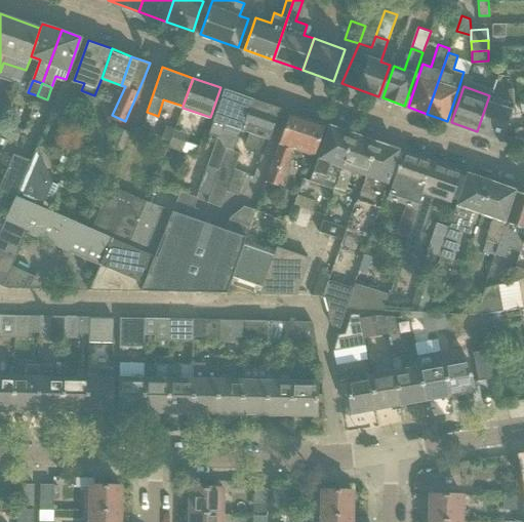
[(217,108),(209,132),(220,136),(226,146),(227,148),(228,148),(234,150),(234,149),(235,148),(241,129),(252,98),(225,88),(217,108)]
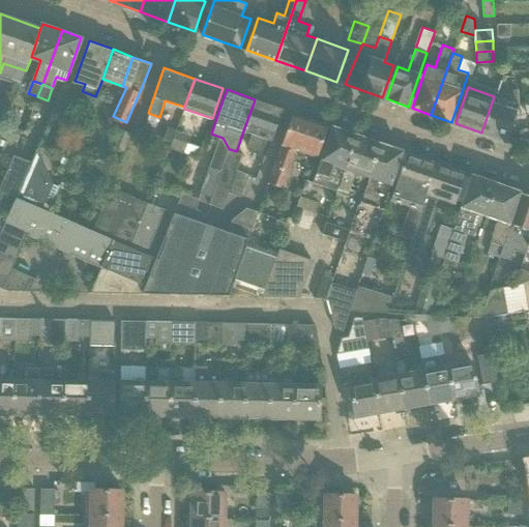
[(494,96),(481,133),(528,149),(528,140),(508,133),(519,105),(494,96)]
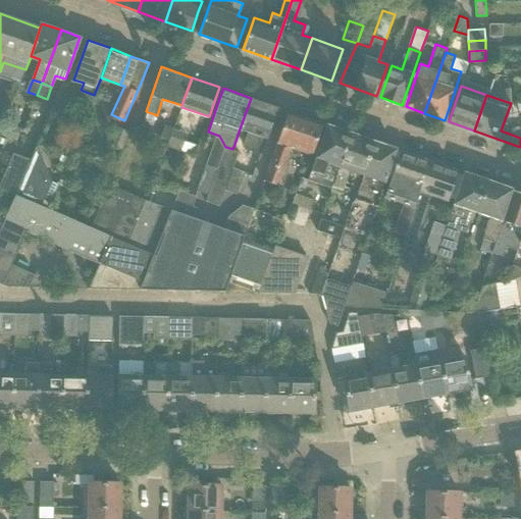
[(251,98),(240,128),(249,132),(244,143),(255,147),(260,135),(267,138),(278,107),(251,98)]
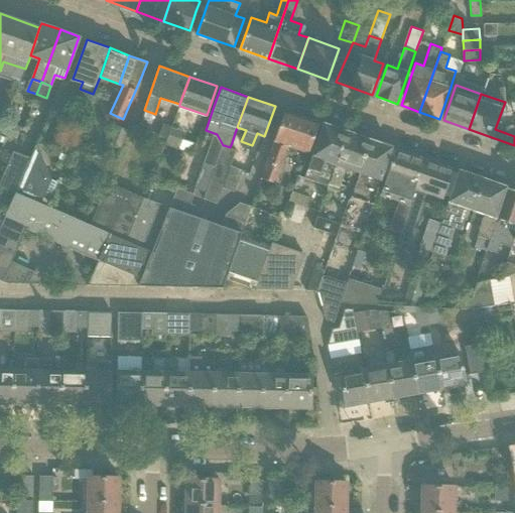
[(319,121),(285,110),(262,177),(275,182),(288,145),(308,152),(319,121)]
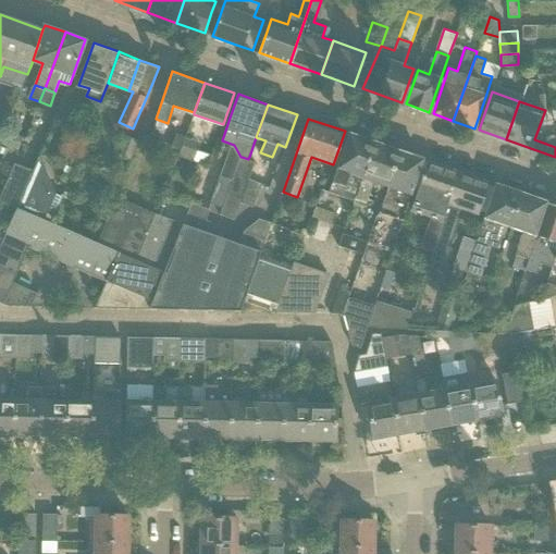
[(176,132),(171,147),(181,149),(182,145),(185,135),(176,132)]
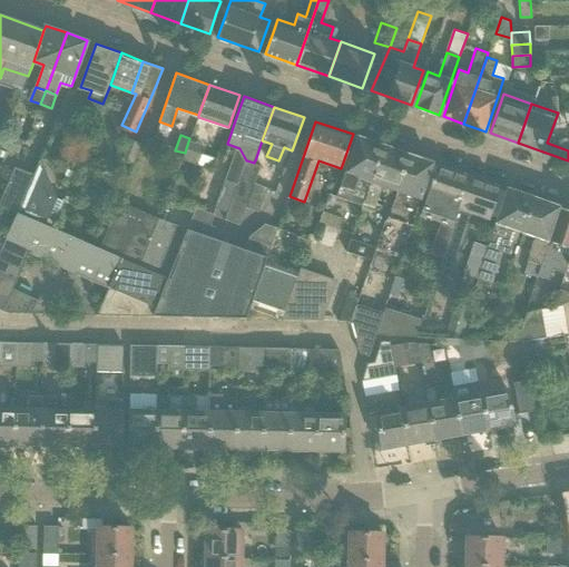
[(350,157),(336,195),(351,199),(362,204),(363,203),(370,182),(383,145),(357,136),(350,157)]
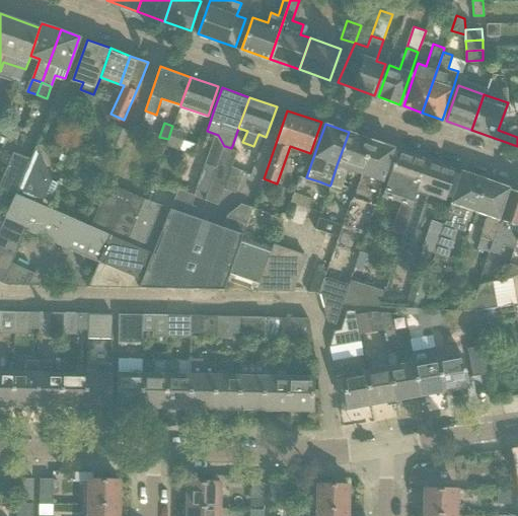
[(117,126),(113,136),(124,140),(128,130),(117,126)]
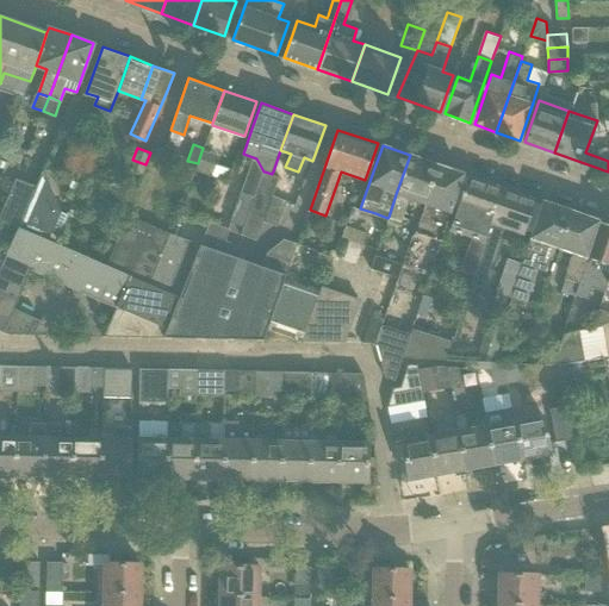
[(396,194),(389,217),(402,222),(410,198),(421,202),(427,204),(432,187),(433,185),(428,182),(435,163),(410,155),(396,194)]
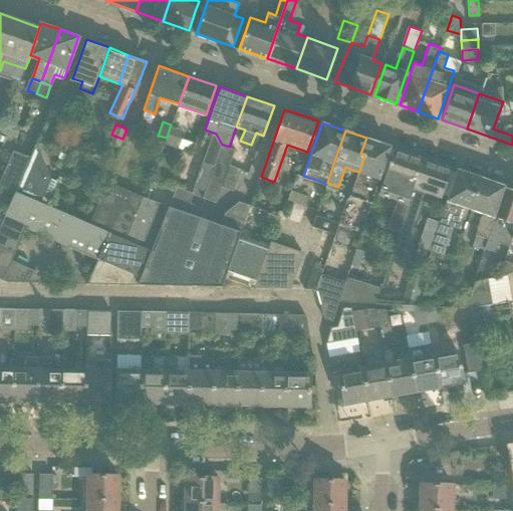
[(167,138),(165,143),(178,148),(182,139),(168,134),(167,138)]
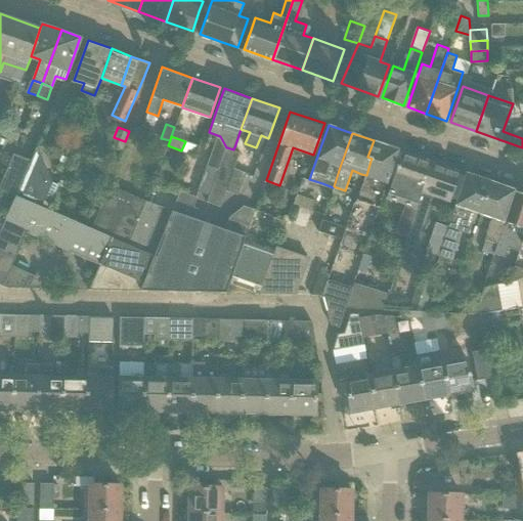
[(366,175),(359,196),(369,199),(380,203),(392,168),(398,148),(378,141),(374,140),(367,157),(372,159),(371,161),(366,175)]
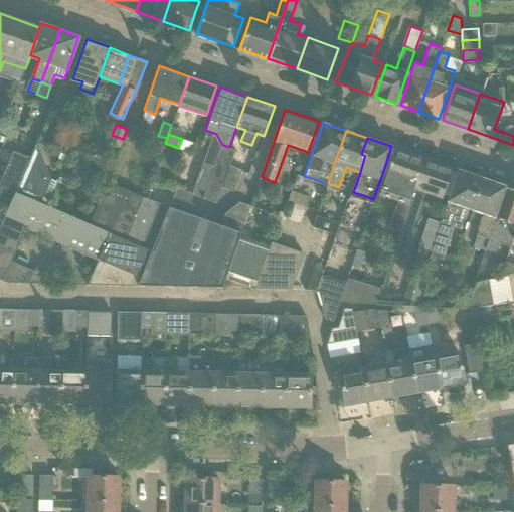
[(30,157),(17,187),(18,188),(20,188),(49,200),(57,181),(50,178),(36,142),(33,151),(30,157)]
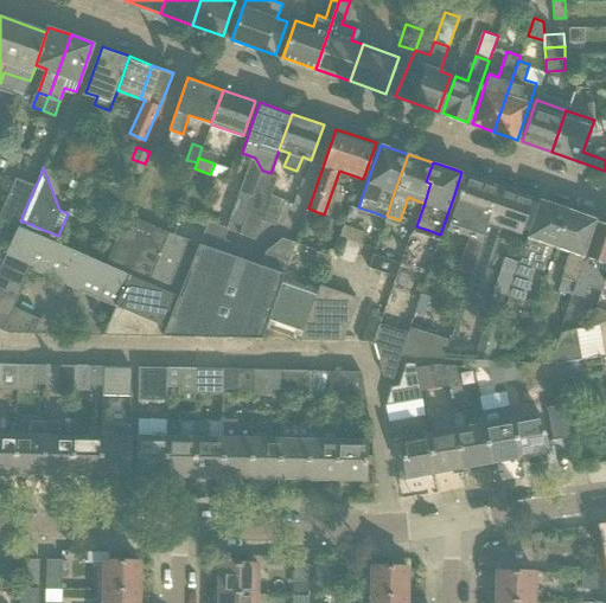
[(249,209),(265,213),(272,193),(278,175),(263,171),(254,196),(249,209)]
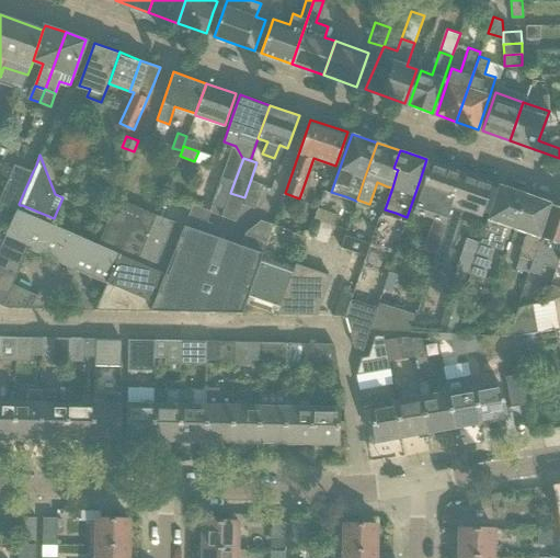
[(420,192),(413,211),(434,218),(445,221),(450,203),(461,171),(431,161),(424,182),(420,192)]
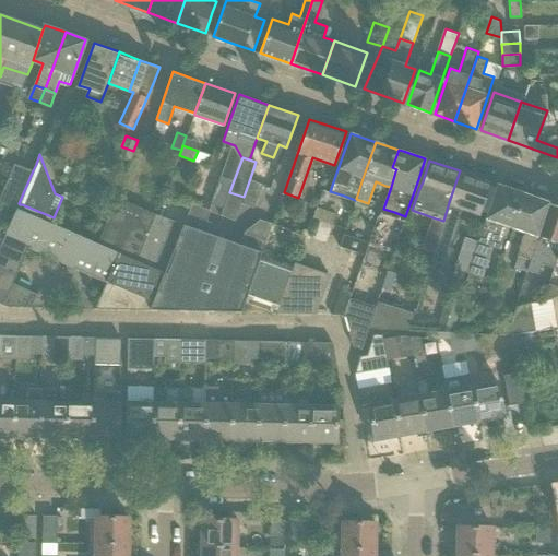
[(14,163),(0,196),(0,200),(16,209),(19,203),(33,170),(14,163)]
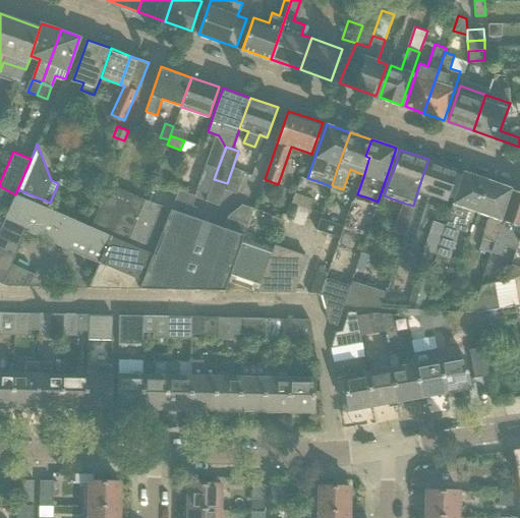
[(406,230),(401,248),(416,253),(423,231),(420,231),(429,205),(427,204),(430,192),(448,198),(451,189),(458,170),(428,159),(418,188),(413,206),(406,230)]
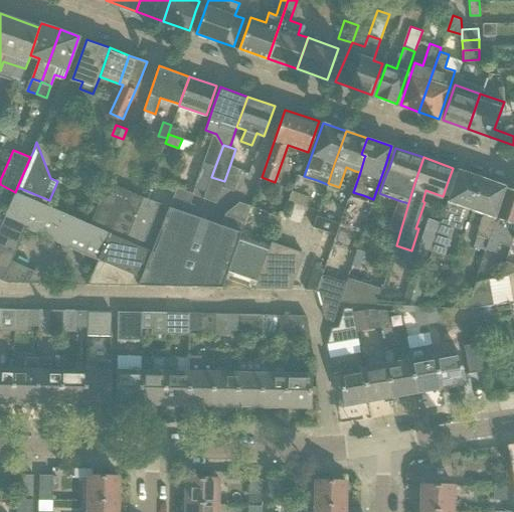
[(215,166),(202,162),(193,186),(194,186),(205,190),(210,177),(211,177),(215,166)]
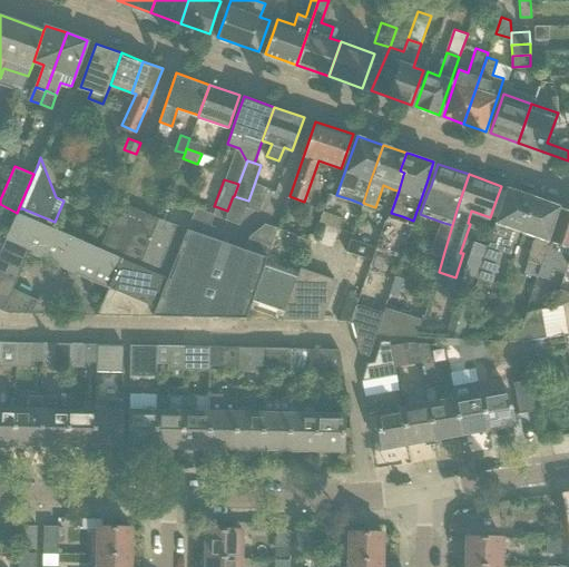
[(268,186),(255,182),(248,201),(246,205),(258,209),(268,186)]
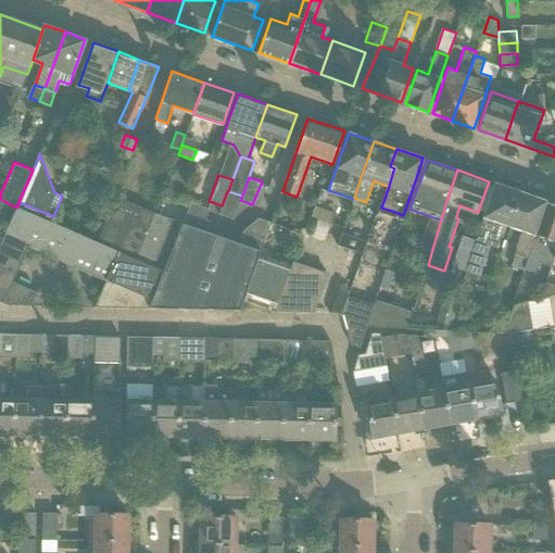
[(504,230),(506,225),(508,225),(520,192),(518,191),(494,183),(487,203),(480,222),(474,241),(469,254),(464,272),(479,276),(490,246),(496,248),(501,236),(503,236),(504,230)]
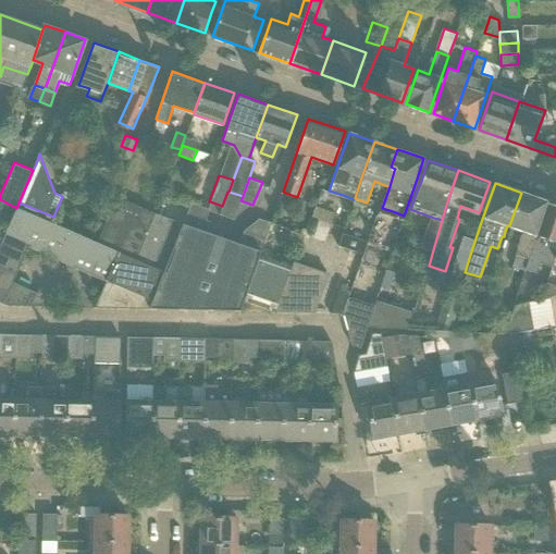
[(222,206),(220,211),(235,218),(241,200),(243,196),(229,192),(227,192),(222,206)]
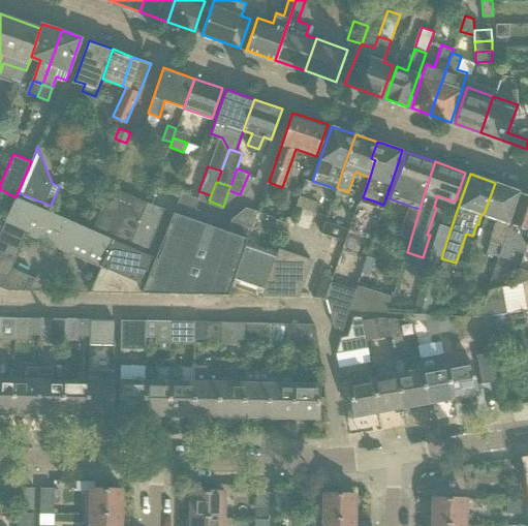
[(495,183),(484,214),(486,215),(496,218),(494,224),(493,227),(490,240),(502,244),(520,191),(497,183),(495,183)]
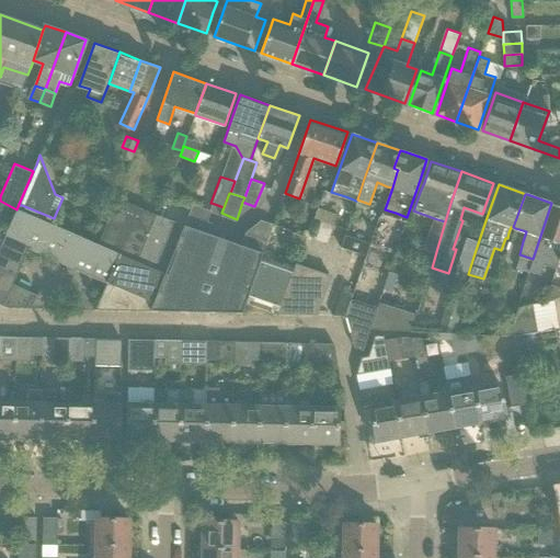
[(118,197),(99,243),(138,261),(157,213),(118,197)]
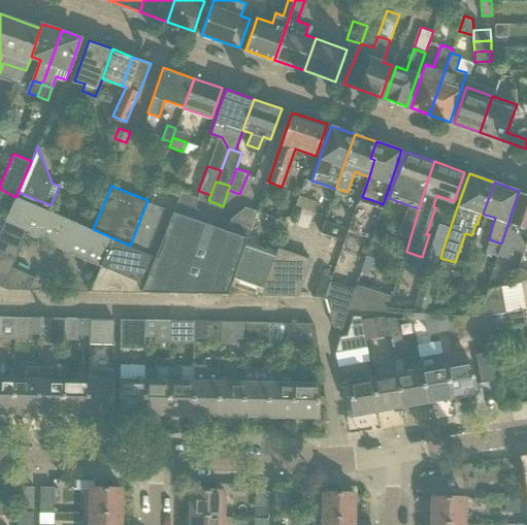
[(200,198),(180,191),(177,200),(196,207),(200,198)]
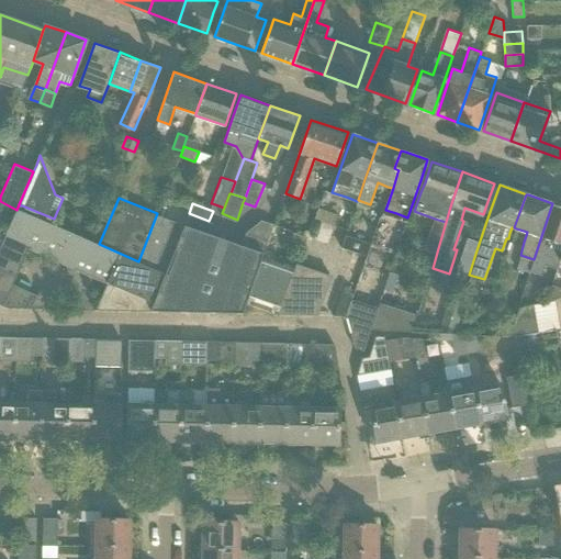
[(529,271),(529,272),(540,276),(545,265),(556,268),(560,252),(560,207),(552,203),(534,259),(529,271)]
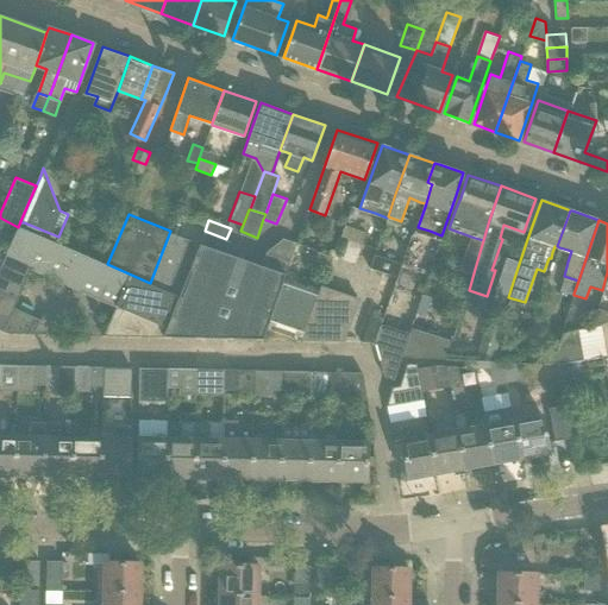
[(104,334),(163,336),(179,295),(150,283),(107,264),(18,227),(0,266),(0,328),(8,333),(33,333),(41,319),(14,307),(32,269),(117,306),(104,334)]
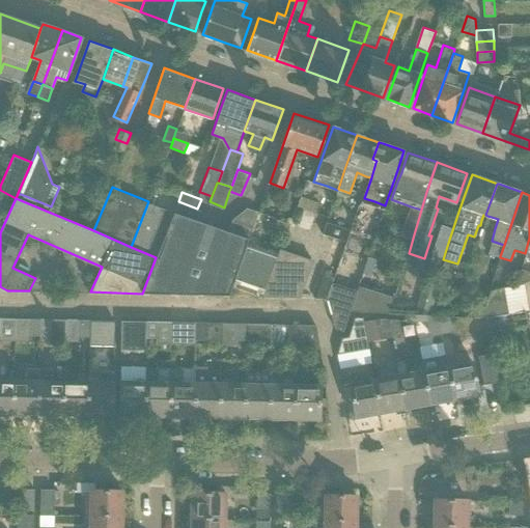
[(174,212),(148,201),(131,247),(156,257),(174,212)]
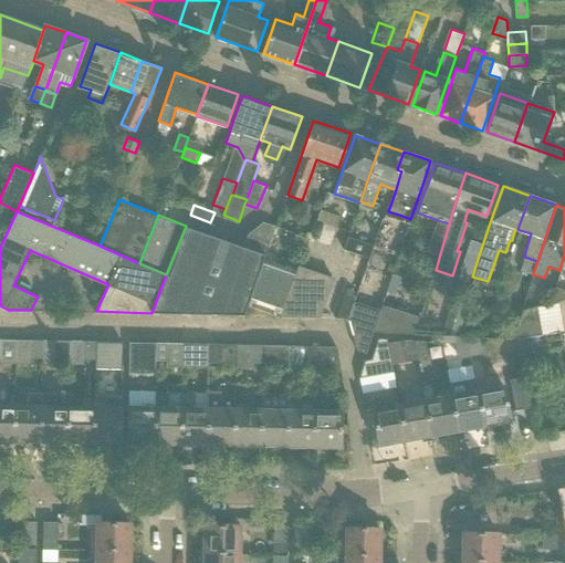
[(210,222),(190,215),(186,226),(211,236),(215,225),(210,222)]
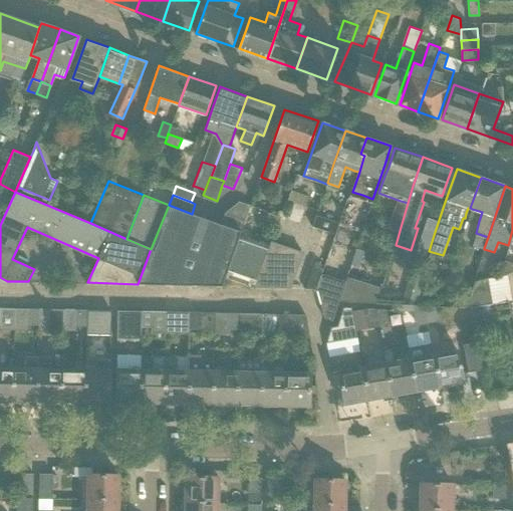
[(226,211),(222,224),(240,231),(250,204),(239,201),(226,211)]
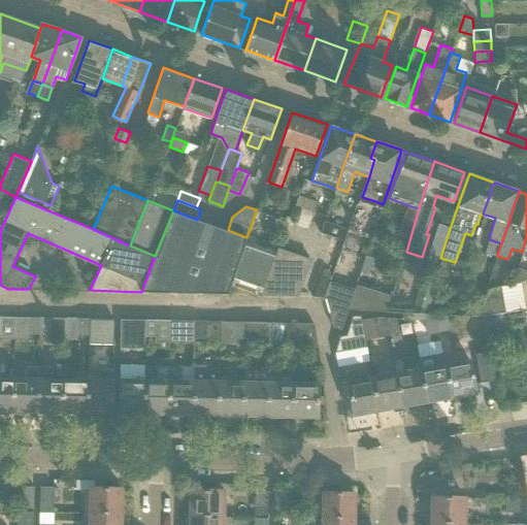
[(141,292),(228,293),(231,285),(242,252),(246,237),(228,230),(221,228),(218,237),(198,230),(201,221),(197,220),(173,210),(155,256),(141,292)]
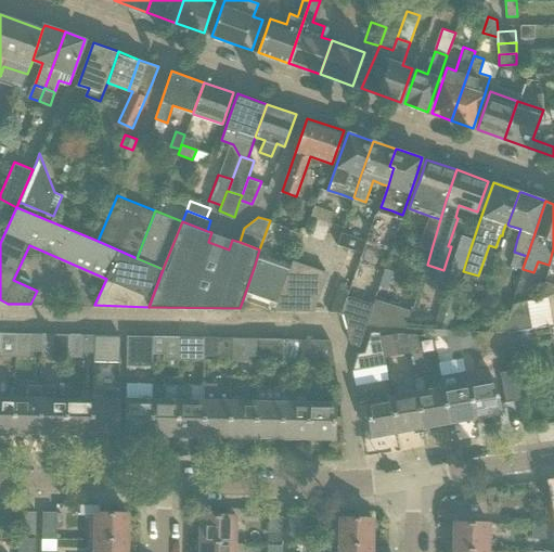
[(343,232),(338,243),(362,251),(366,240),(343,232)]
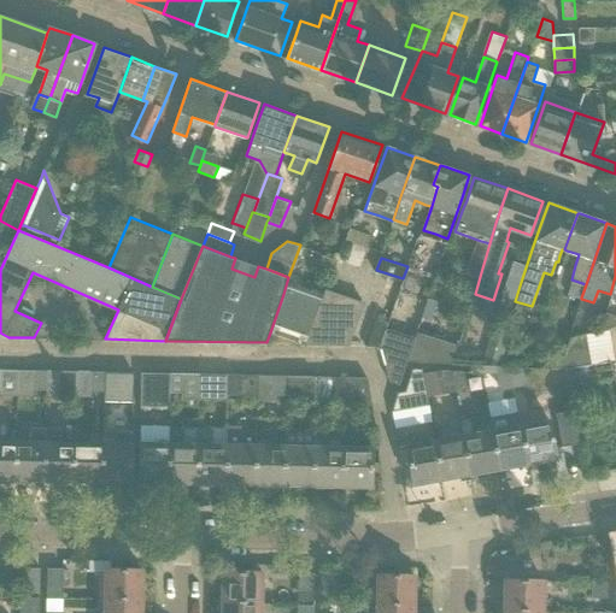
[(326,289),(288,277),(283,294),(270,332),(304,345),(326,289)]
